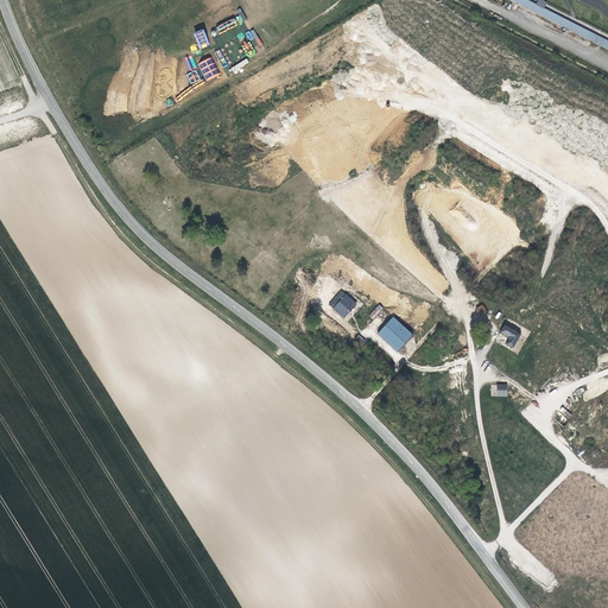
[(508,0),(588,40),(591,35),(524,0),(508,0)]
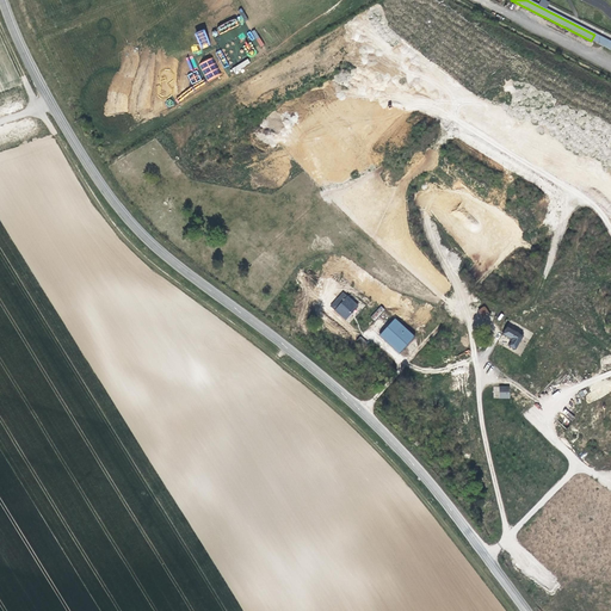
[(242,7),(239,10),(245,22),(248,19),(242,7)]
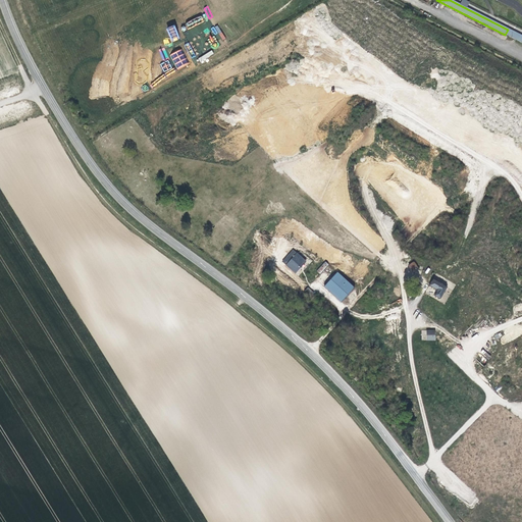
[(188,29),(204,21),(201,15),(186,23),(188,29)]
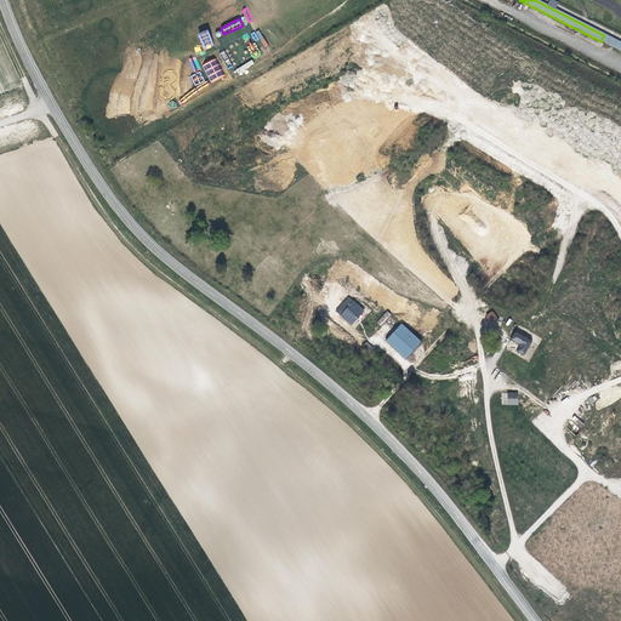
[(204,50),(214,47),(209,29),(198,33),(204,50)]
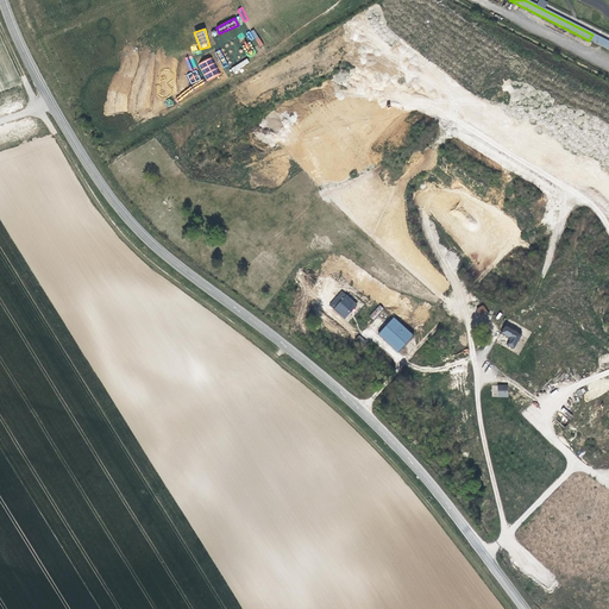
[(251,41),(255,38),(259,46),(263,45),(253,29),(246,33),(251,41)]
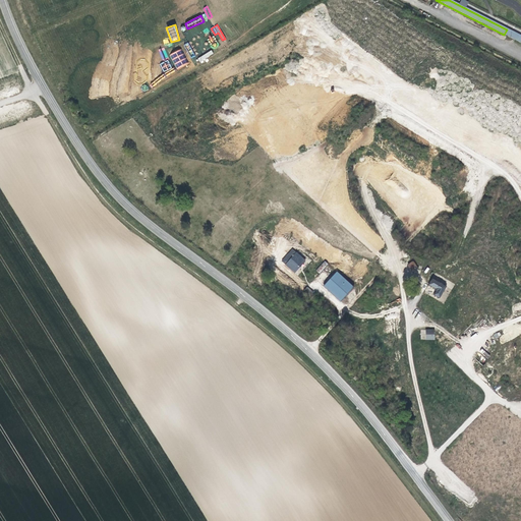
[(520,36),(507,30),(504,35),(520,43),(520,36)]
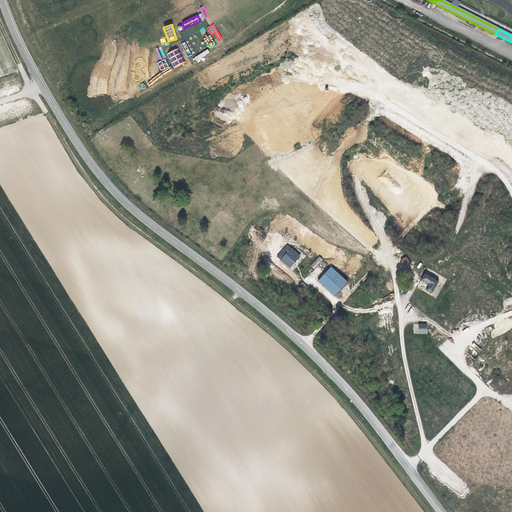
[(186,42),(182,43),(187,57),(191,56),(186,42)]
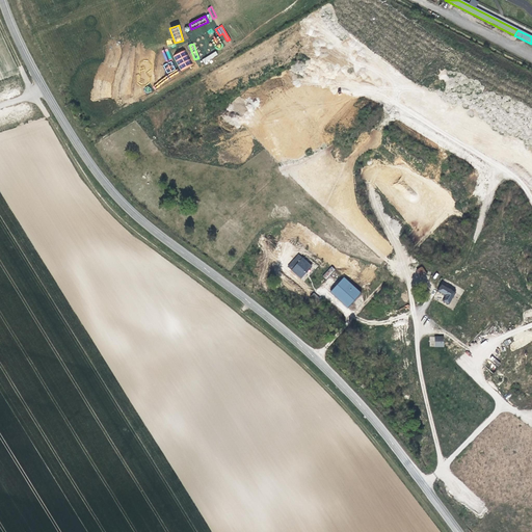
[(166,61),(171,59),(167,48),(162,51),(166,61)]
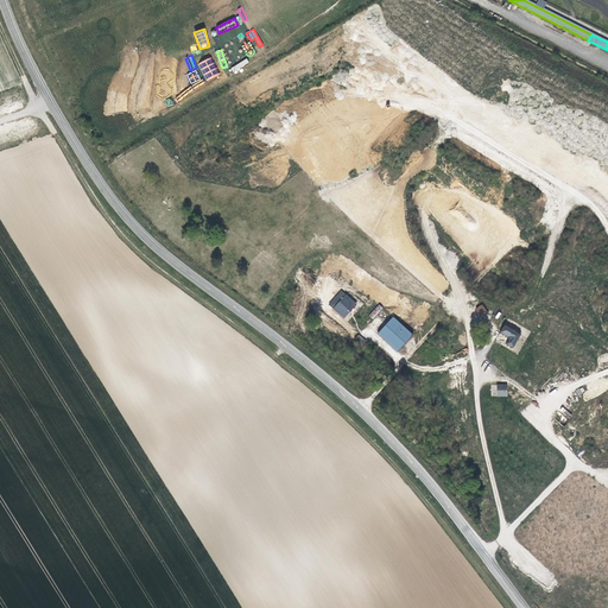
[(197,64),(207,81),(220,74),(211,57),(197,64)]
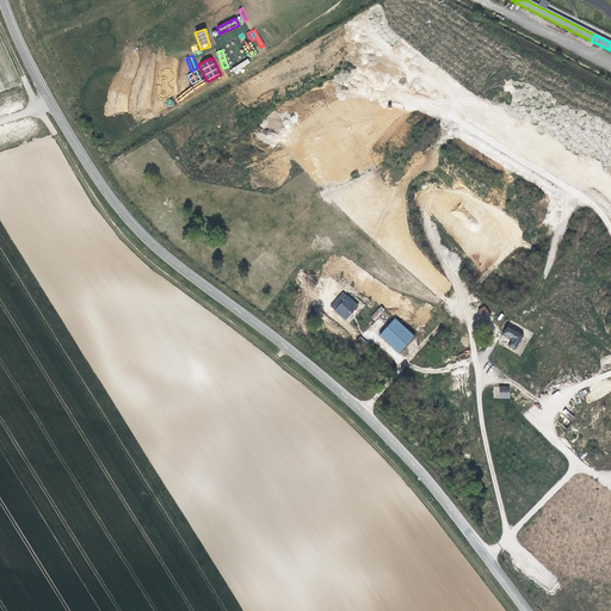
[(247,59),(232,68),(234,73),(251,63),(247,59)]
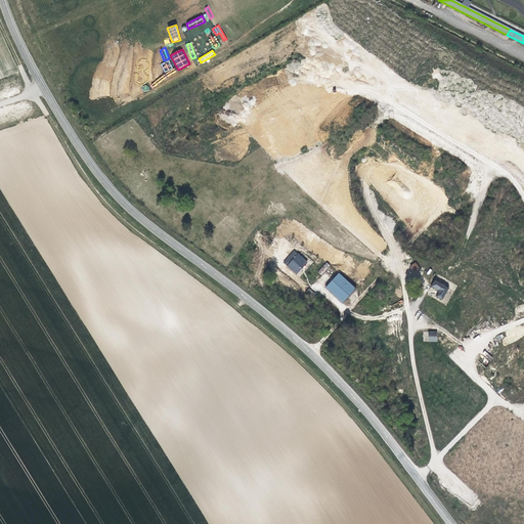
[(161,64),(165,73),(173,69),(169,60),(161,64)]
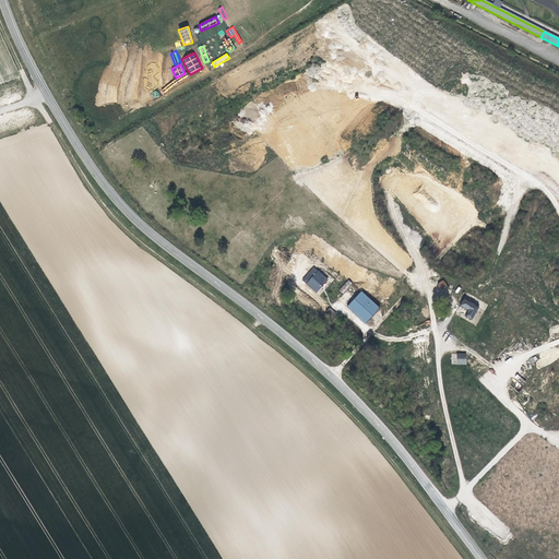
[(301,280),(317,293),(329,280),(313,266),(301,280)]
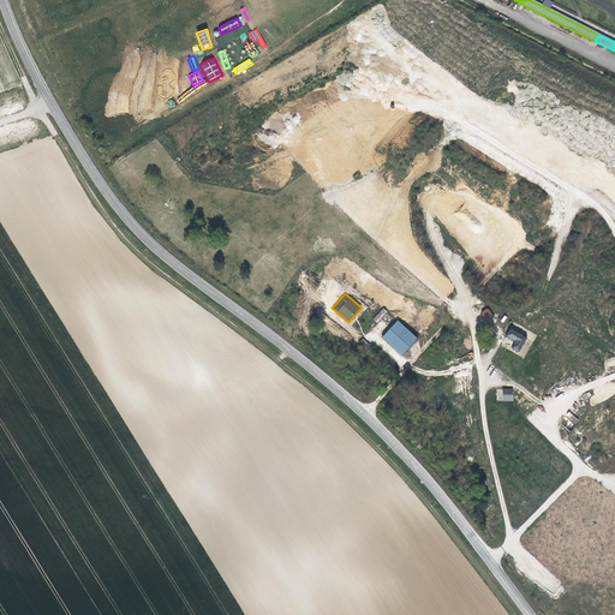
[(383,308),(372,320),(377,323),(387,311),(383,308)]
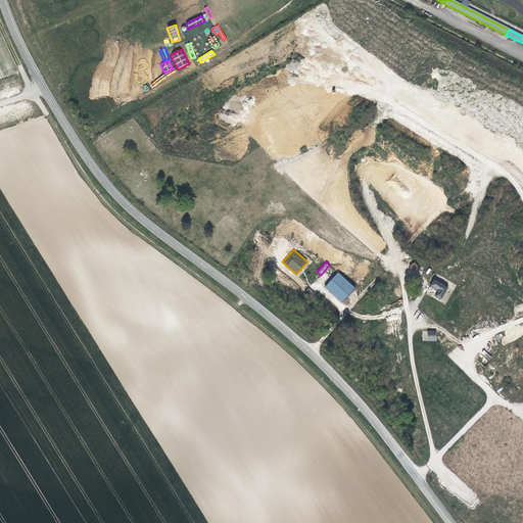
[(415,262),(409,266),(414,274),(420,270),(415,262)]
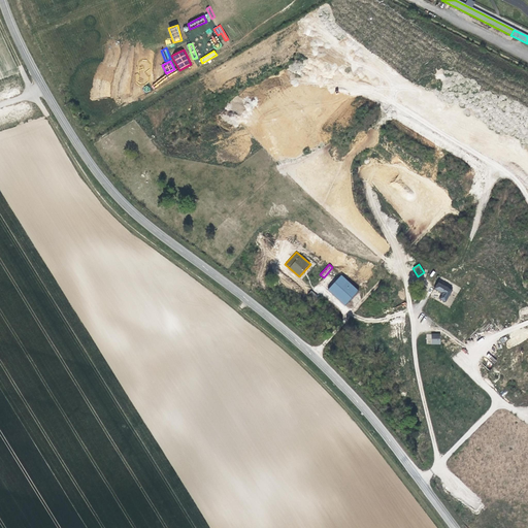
[(327,290),(344,305),(359,291),(341,275),(327,290)]
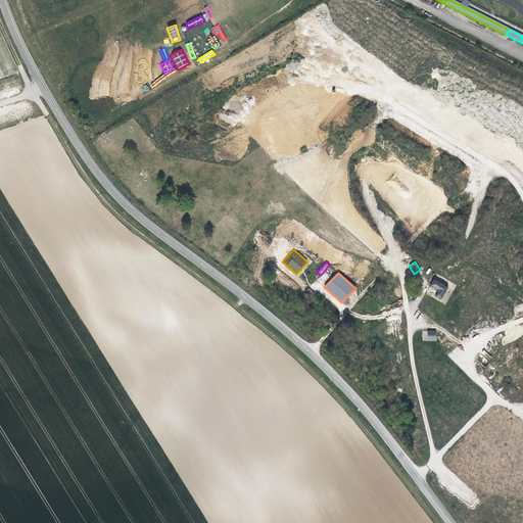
[(442,299),(448,286),(433,280),(430,286),(438,290),(435,296),(442,299)]
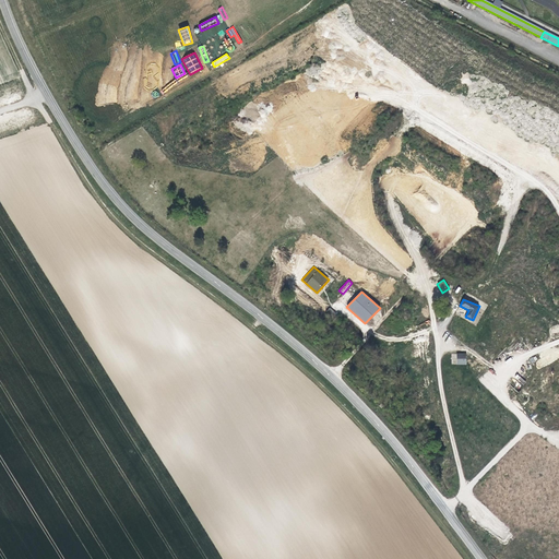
[(333,317),(336,312),(329,308),(325,313),(333,317)]
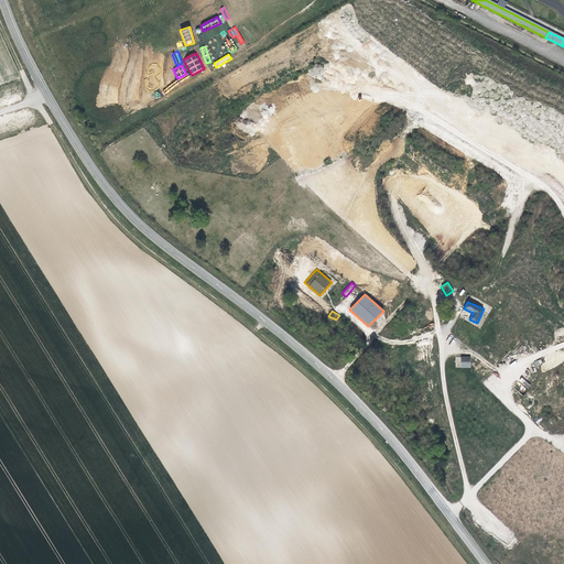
[(455,368),(470,368),(470,357),(456,356),(455,368)]
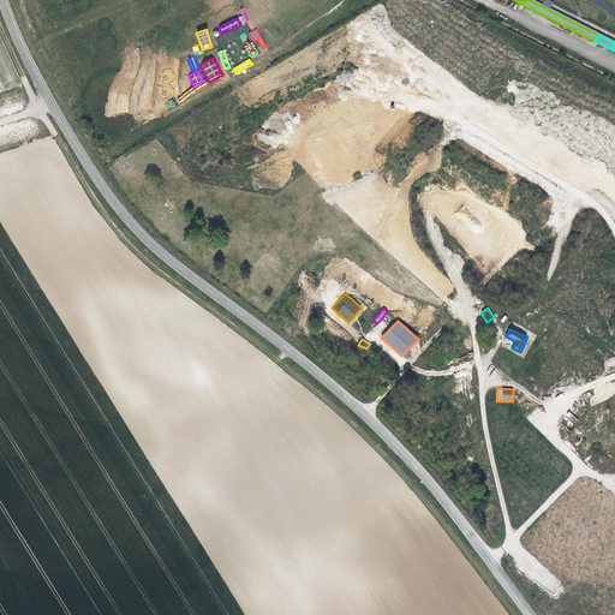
[(569,412),(566,415),(575,423),(579,421),(569,412)]
